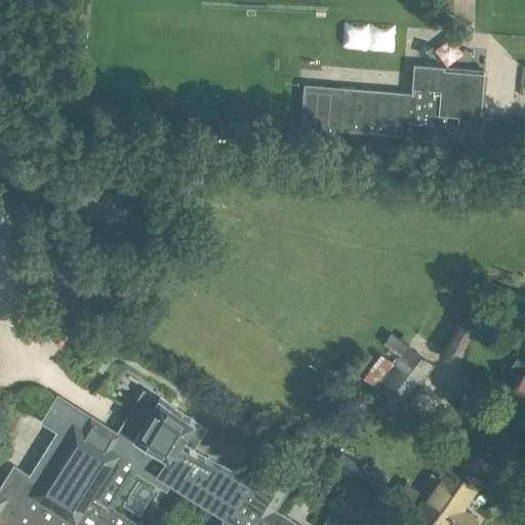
[(485,72),(442,69),(442,73),(415,71),(413,93),(305,84),(300,127),(411,136),(412,123),(458,126),(457,139),(476,140),(477,127),(481,128),(485,72)]
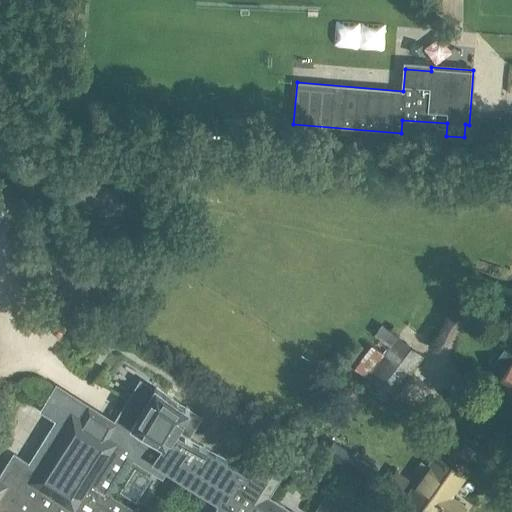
[(424,356),(397,336),(395,340),(385,332),(381,338),(378,336),(353,368),(366,377),(362,382),(388,403),(424,356)]
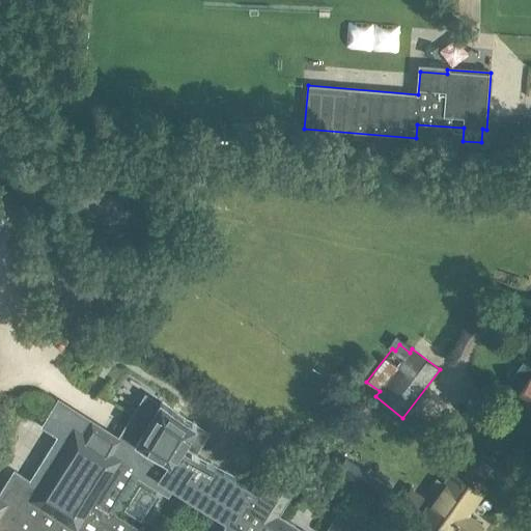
[(530,368),(523,362),(509,382),(521,390),(516,397),(527,404),(524,410),(530,414),(530,368)]
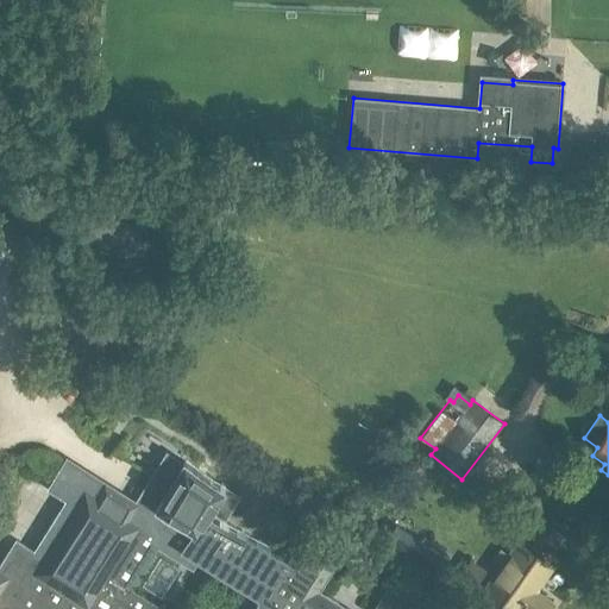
[(43,558),(17,541),(0,567),(0,572),(5,576),(0,583),(0,608),(347,608),(318,589),(332,567),(292,541),(281,559),(206,510),(221,485),(184,463),(180,470),(182,472),(175,484),(171,483),(144,527),(129,518),(137,504),(68,459),(50,488),(76,504),(43,558)]
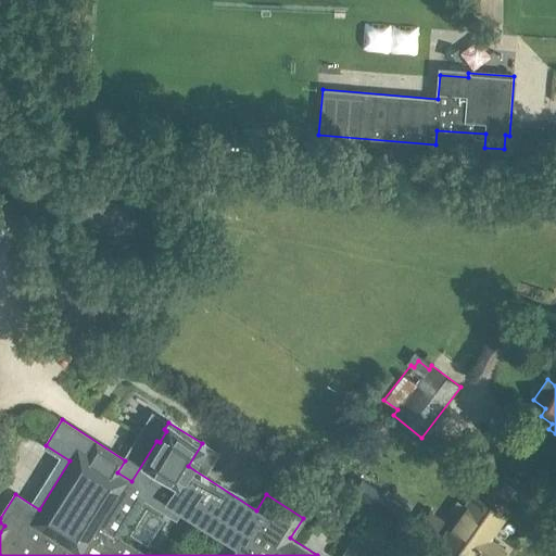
[(363,505),(394,526),(404,510),(404,509),(374,489),(366,484),(356,500),(364,504),(363,505)]
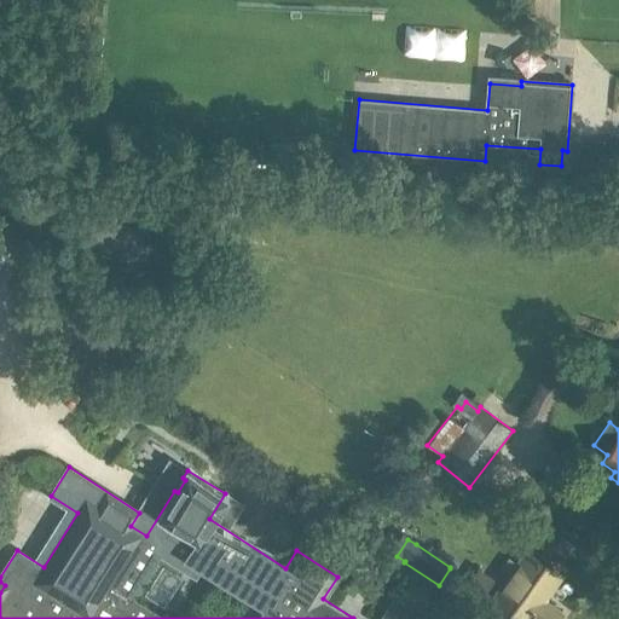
[(557,618),(562,613),(544,601),(562,574),(527,550),(489,605),(509,618),(557,618)]
